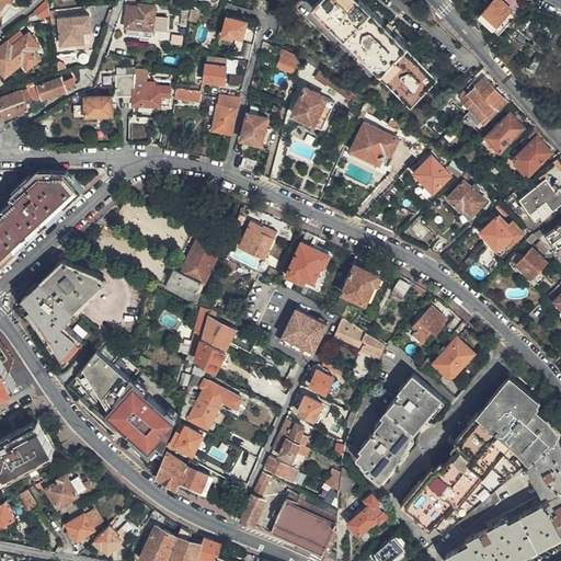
[(49,9),(47,0),(33,14),(37,19),(49,9)]
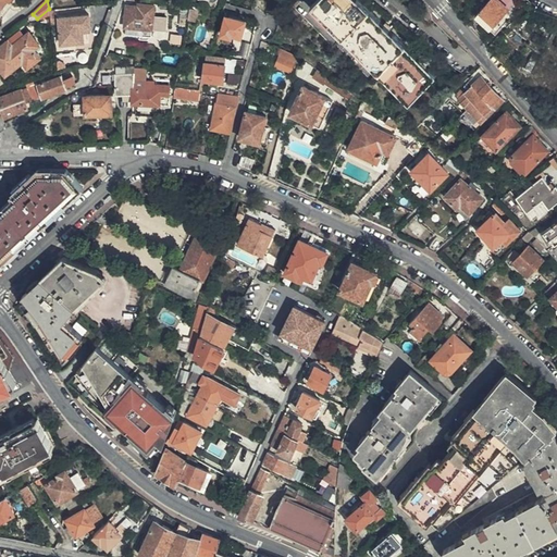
[(436,75),(362,0),(296,0),(295,2),(335,44),(348,34),(412,99),(436,75)]
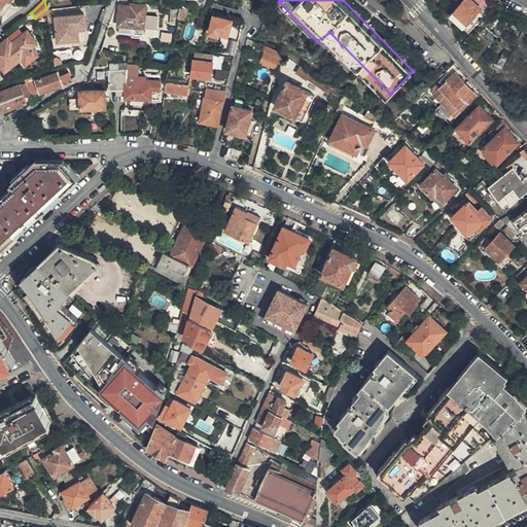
[(459,43),(470,30),(464,25),(480,7),(471,0),(462,0),(450,14),(461,26),(453,36),(459,43)]
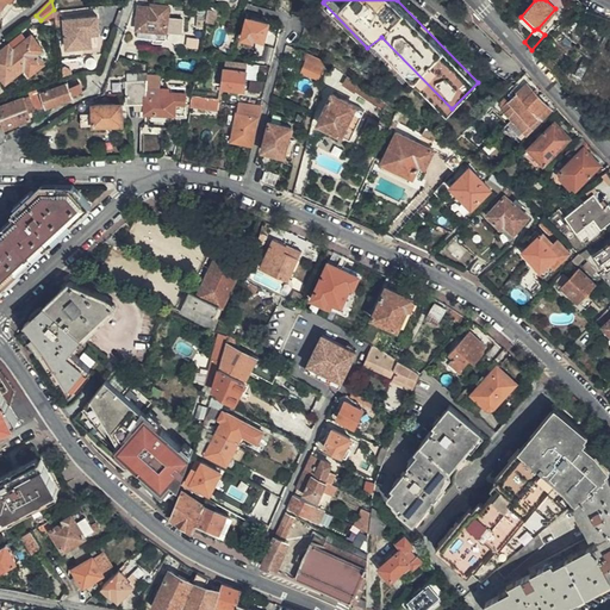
[(169,7),(153,6),(153,10),(148,8),(139,7),(138,17),(138,25),(137,31),(138,31),(167,33),(167,32),(182,35),(184,20),(168,19),(169,7)]
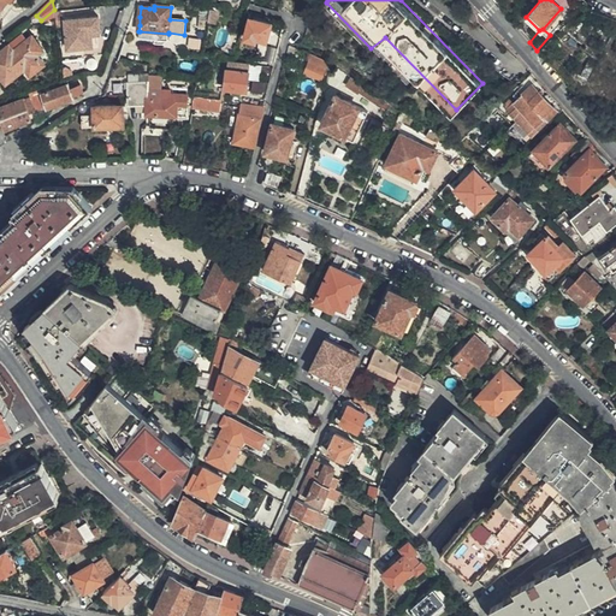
[(201,7),(200,17),(207,17),(208,18),(211,7),(201,7)]
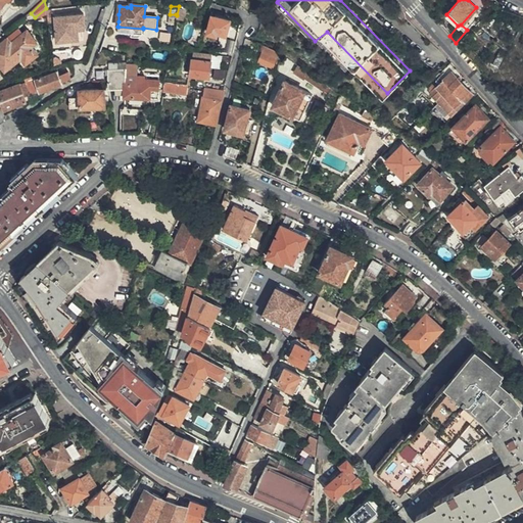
[(55,17),(56,24),(58,41),(79,40),(78,28),(85,27),(84,15),(55,17)]
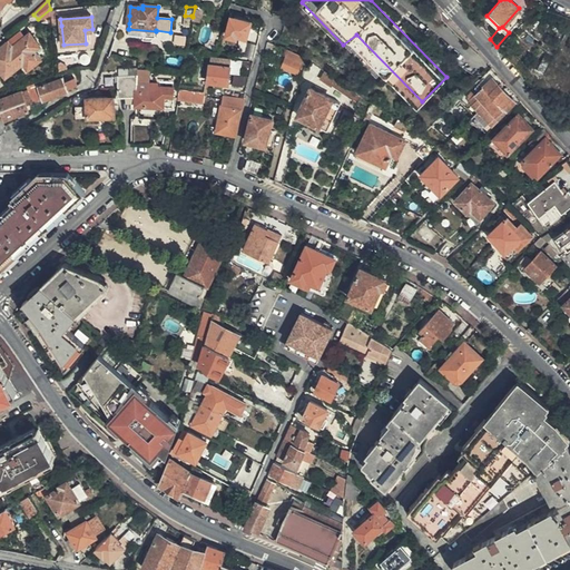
[(246,39),(251,22),(232,18),(227,36),(238,39),(238,38),(246,39)]
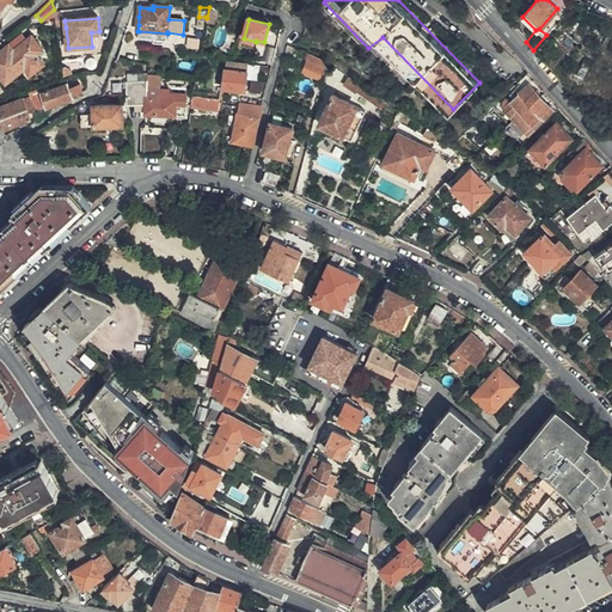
[(12,53),(25,67),(32,75),(44,65),(37,56),(42,51),(30,37),(22,46),(24,50),(20,54),(17,49),(12,53)]
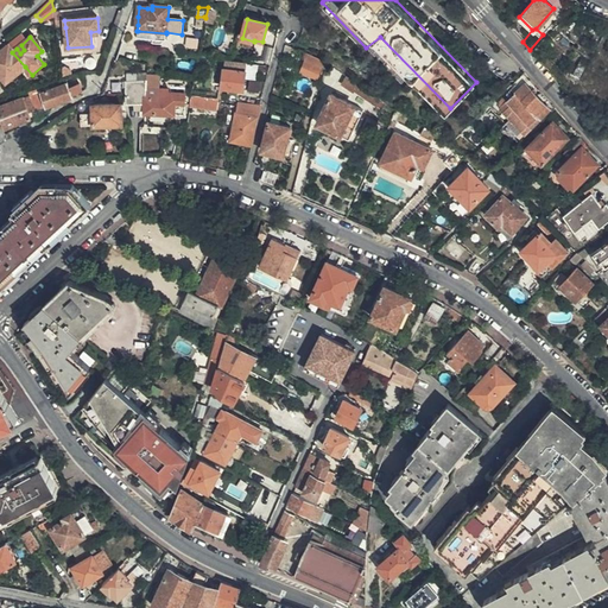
[(8,48),(0,54),(0,73),(8,82),(13,78),(25,67),(12,52),(8,48)]
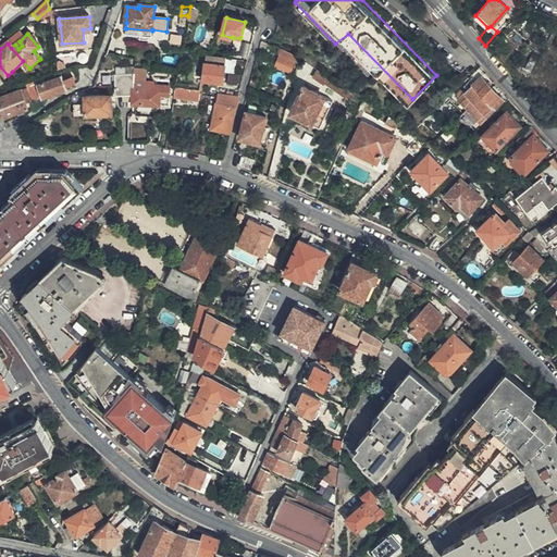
[(292,75),(297,59),(276,49),(274,56),(279,57),(274,67),(292,75)]
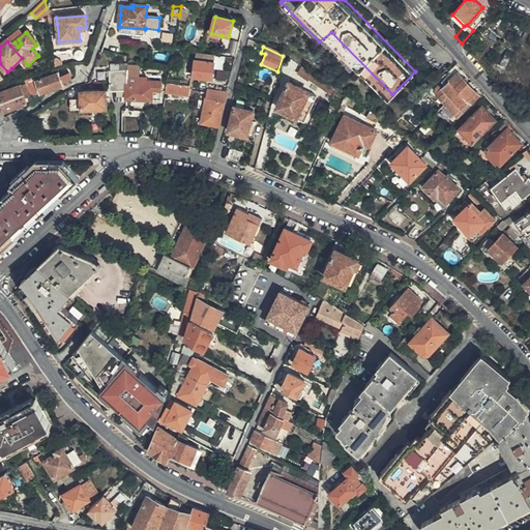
[(212,79),(214,63),(196,61),(194,77),(212,79)]
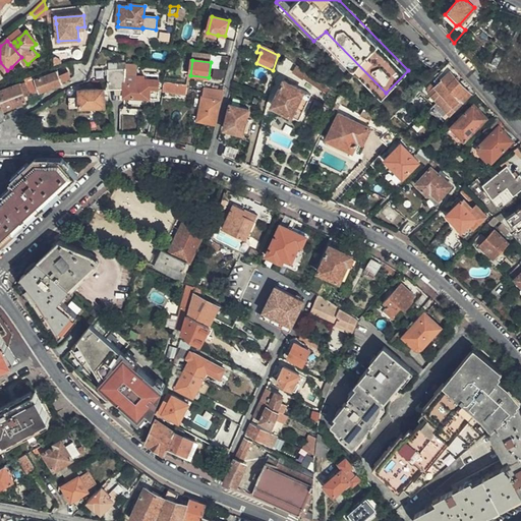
[(56,67),(58,72),(60,77),(67,73),(64,64),(56,67)]
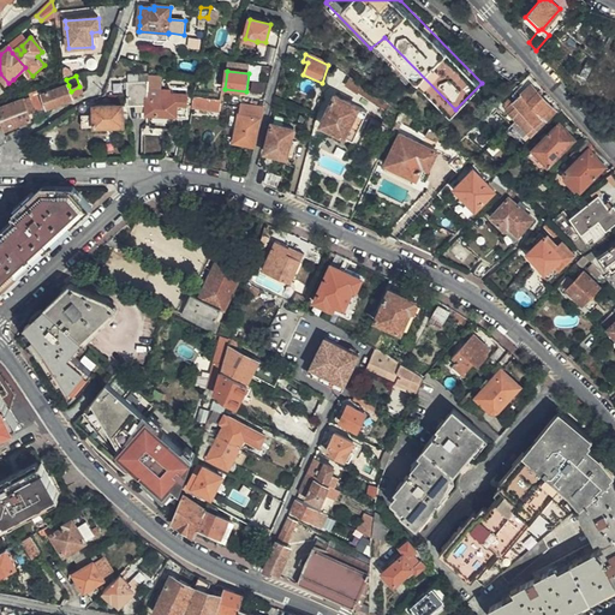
[(390,105),(350,79),(344,87),(357,96),(359,94),(386,112),(390,105)]
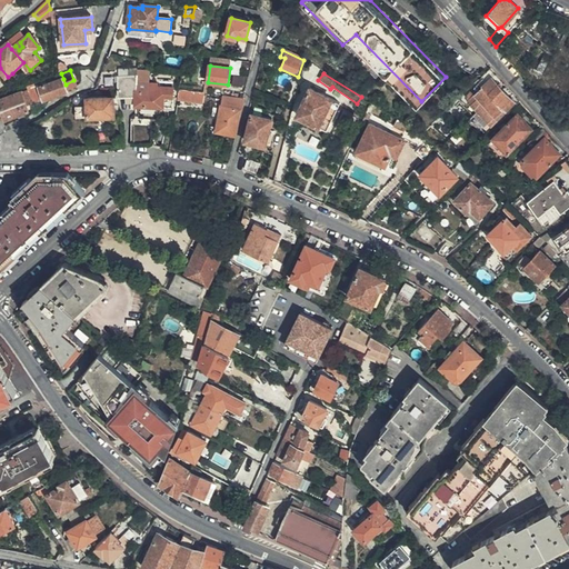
[(118,77),(118,93),(119,97),(128,97),(135,97),(135,77),(118,77)]
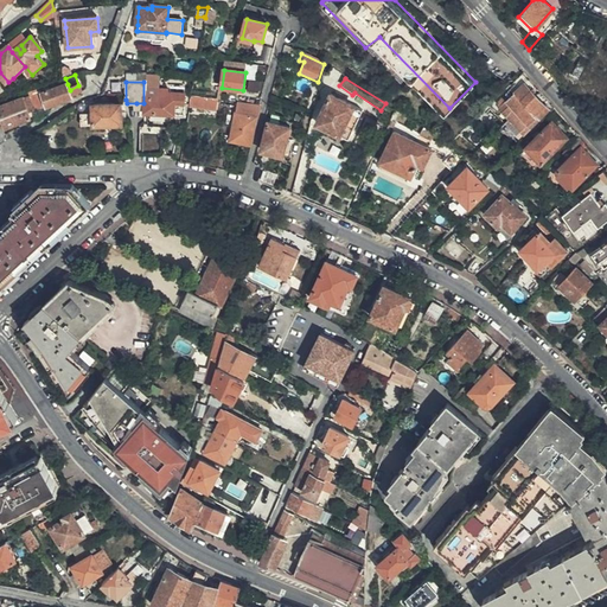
[(146,82),(144,82),(144,103),(144,113),(180,114),(181,108),(190,108),(191,106),(192,95),(158,93),(157,89),(146,89),(146,82)]
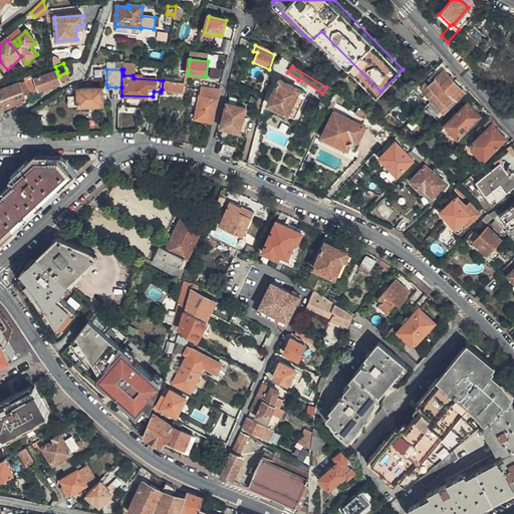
[(427,103),(453,80),(444,70),(441,73),(438,71),(418,89),(421,92),(419,95),(425,101),(427,103)]
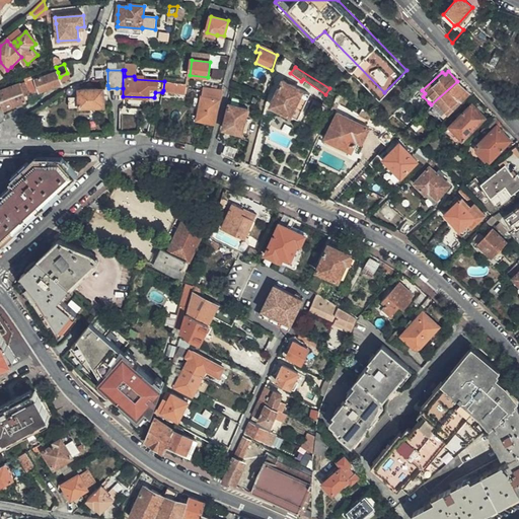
[(27,83),(29,91),(31,94),(34,93),(62,84),(62,81),(70,79),(67,73),(60,77),(58,72),(27,83)]
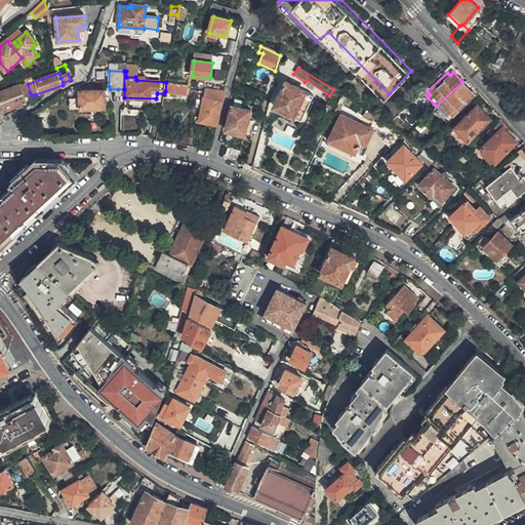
[(166,82),(165,91),(183,94),(184,84),(166,82)]
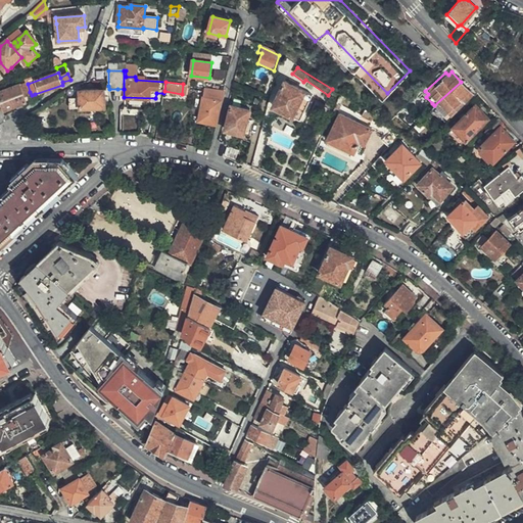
[(472,94),(461,82),(434,105),(446,120),(472,94)]
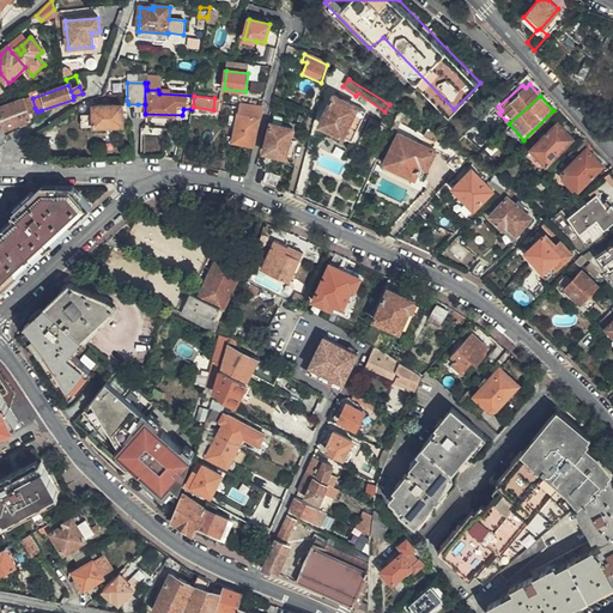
[(334,98),(321,127),(353,141),(366,113),(334,98)]
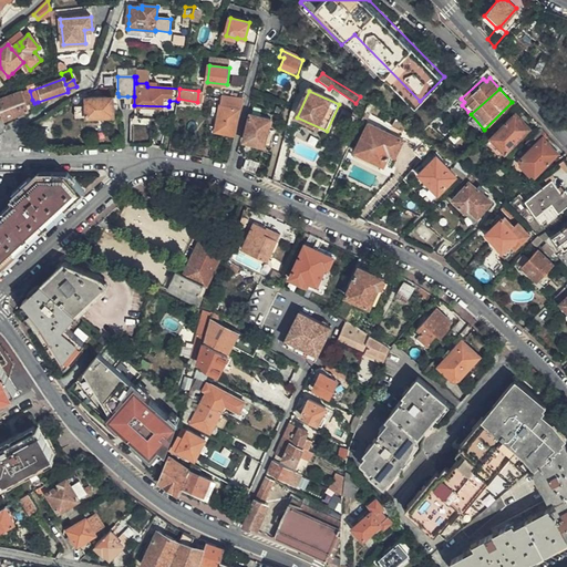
[(28,111),(21,93),(0,100),(0,103),(6,120),(28,111)]
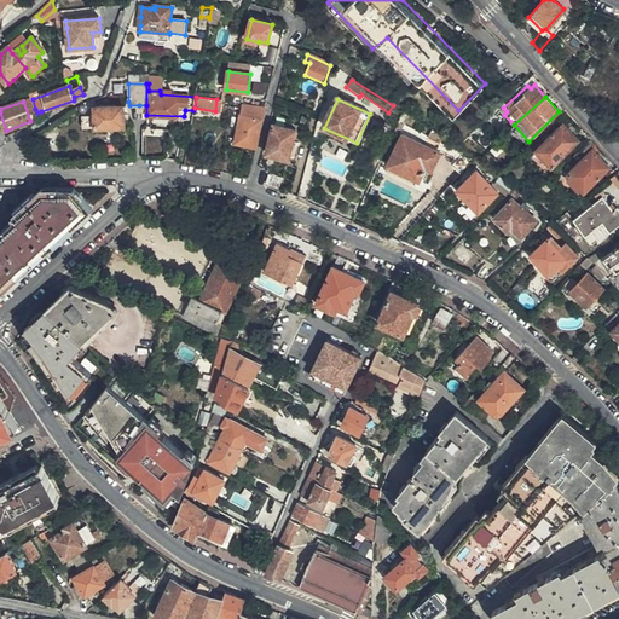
[(266,108),(265,108),(243,104),(239,126),(236,144),(255,149),(260,121),(264,119),(266,108)]
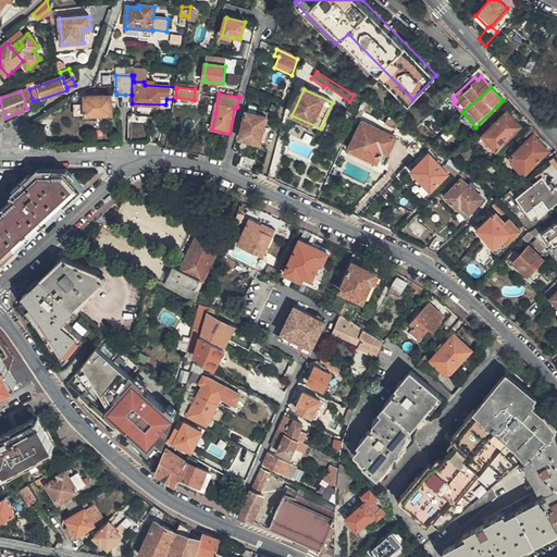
[(112,104),(112,96),(84,97),(85,104),(74,106),(75,115),(112,113),(112,104)]
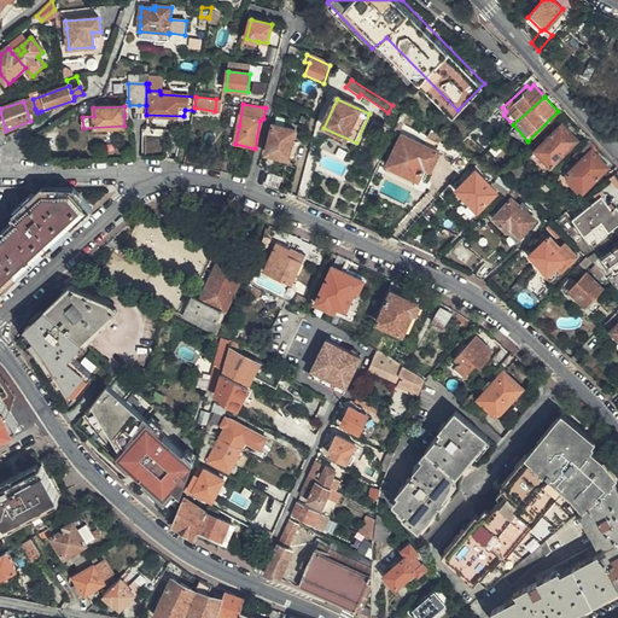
[(511,122),(503,115),(496,122),(502,129),(511,122)]
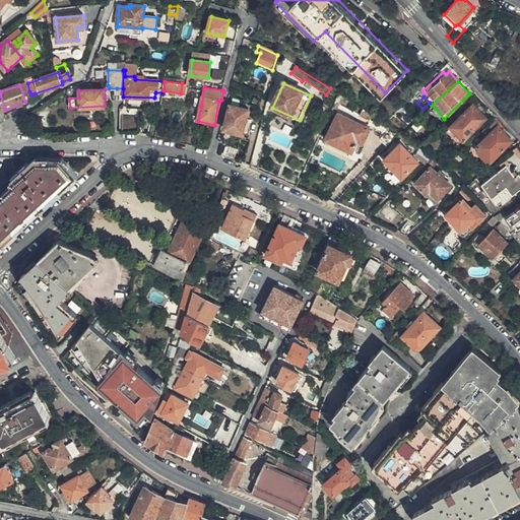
[(333,106),(325,102),(324,105),(329,107),(327,110),(331,111),(331,110),(333,106)]
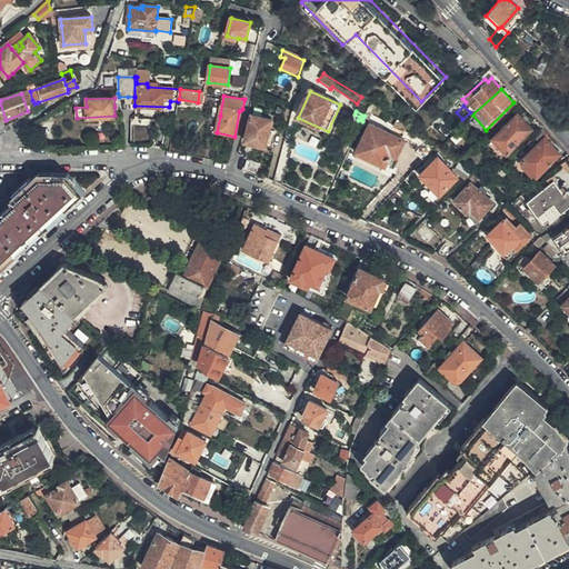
[(265,147),(271,120),(252,115),(246,141),(265,147)]
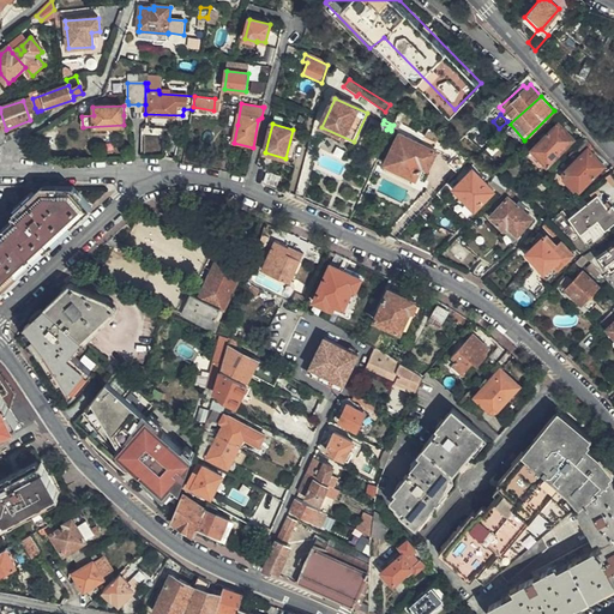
[(547,164),(573,139),(559,125),(529,155),(541,167),(546,163),(547,164)]
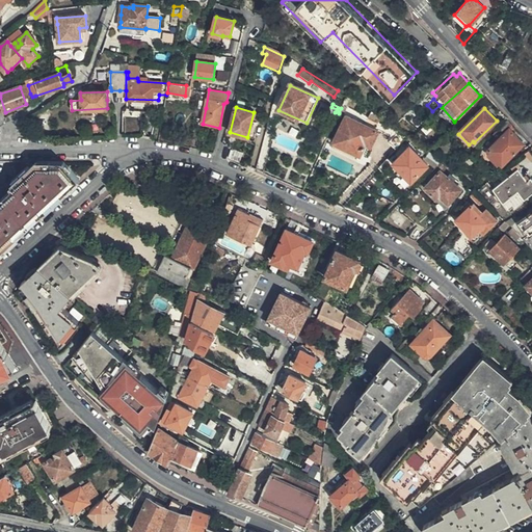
[(380,118),(371,112),(368,118),(377,124),(380,118)]
